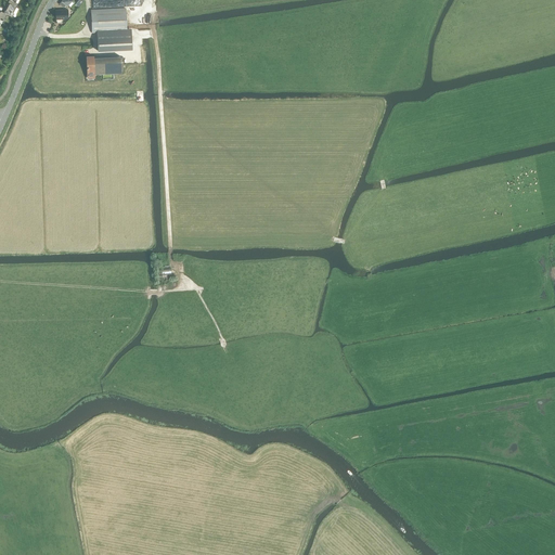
[(8,2),(3,9),(5,10),(3,12),(7,14),(5,14),(10,16),(11,15),(12,15),(16,8),(15,7),(8,2)]
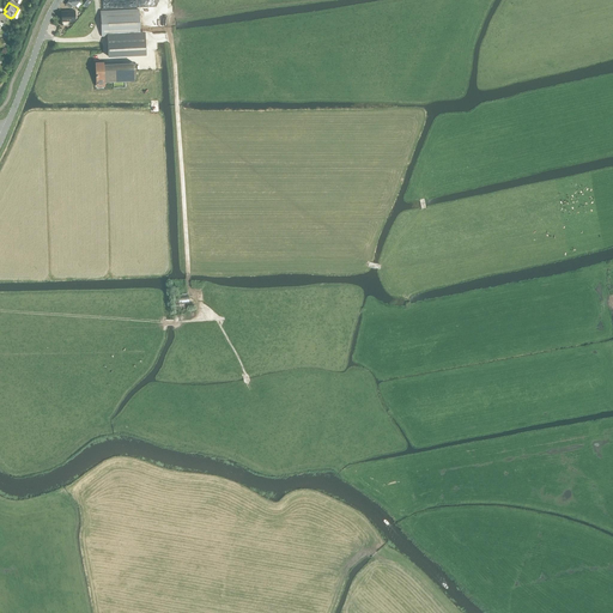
[(107,35),(108,56),(146,55),(145,34),(139,34),(138,10),(101,11),(102,36),(107,35)]
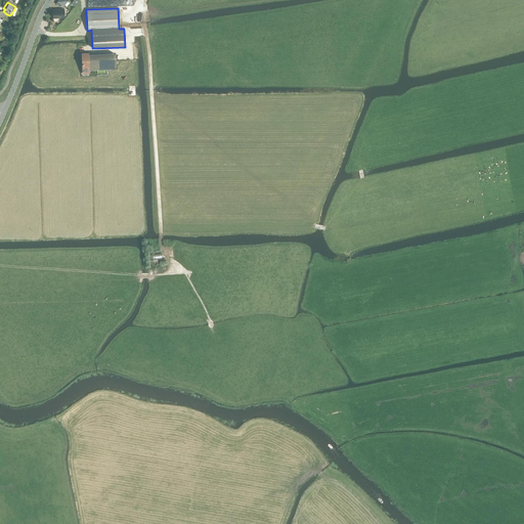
[(63,9),(52,9),(52,17),(64,17),(63,9)]
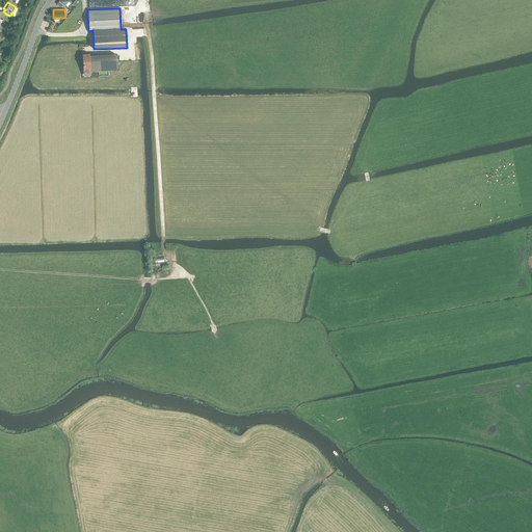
[(89,55),(89,54),(83,54),(83,64),(83,65),(84,65),(85,75),(90,74),(90,71),(116,70),(115,54),(89,55)]
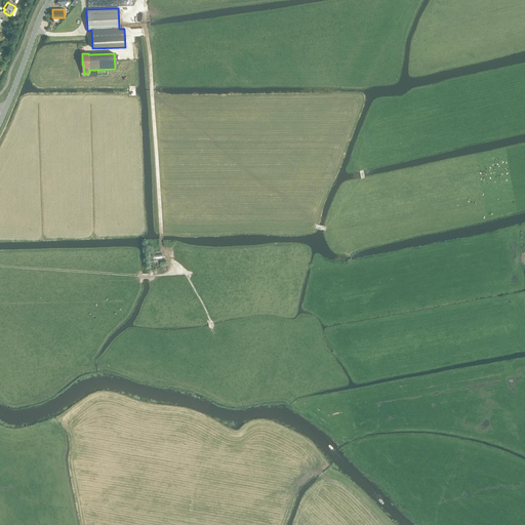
[(153,251),(153,255),(150,255),(150,263),(153,263),(153,264),(158,264),(158,259),(162,258),(162,254),(161,254),(161,251),(153,251)]
